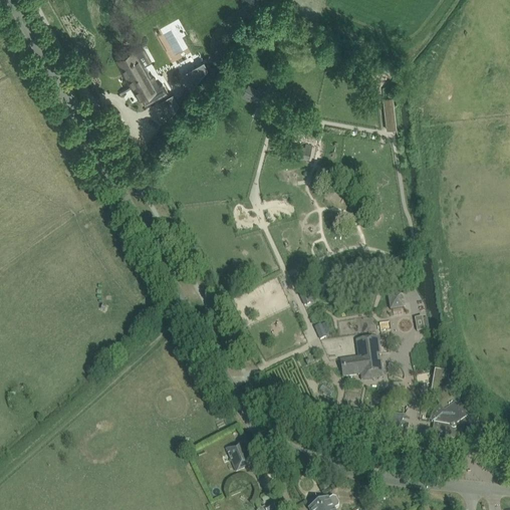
[(128,56),(117,62),(128,81),(136,94),(138,93),(141,100),(164,88),(159,79),(156,80),(152,73),(148,75),(146,73),(148,72),(137,51),(131,55),(130,54),(128,55),(128,56)]
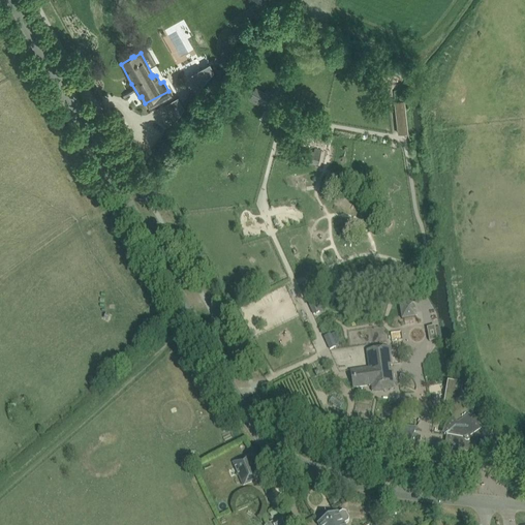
[(195,68),(185,74),(193,88),(210,66),(206,59),(194,65),(195,68)]
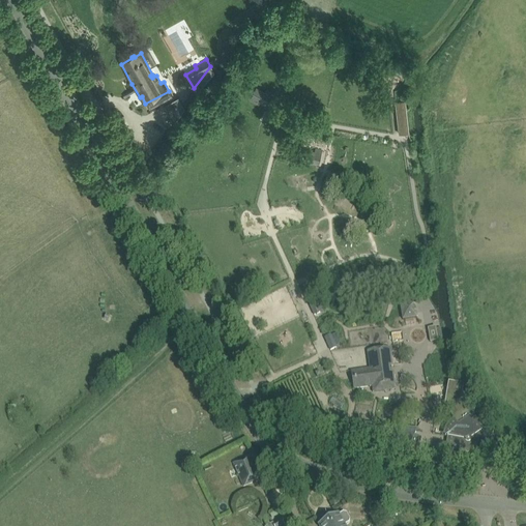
[(252,84),(245,95),(255,100),(261,89),(252,84)]
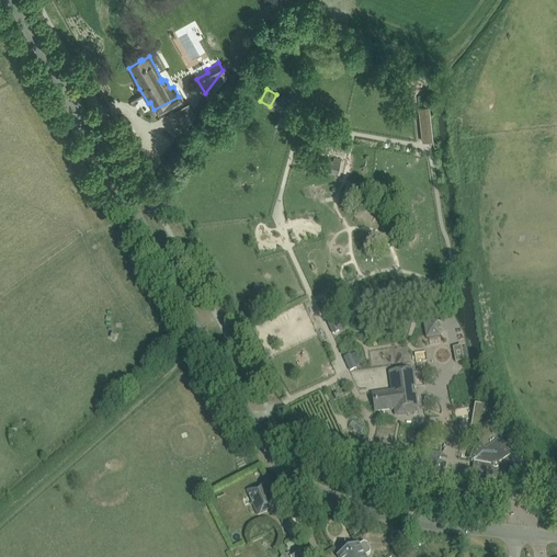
[(184,98),(169,106),(180,125),(192,110),(184,98)]
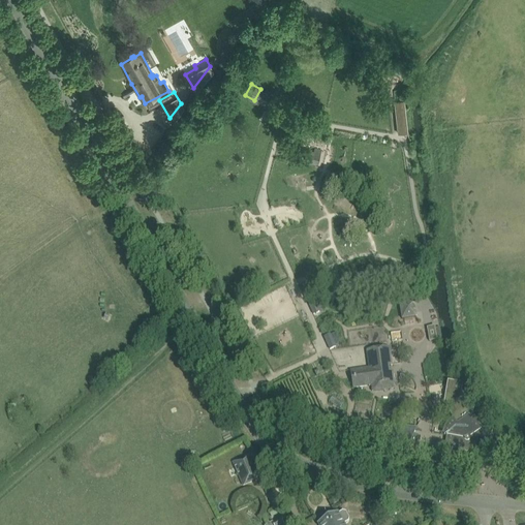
[(300,145),(297,158),(307,160),(310,148),(300,145)]
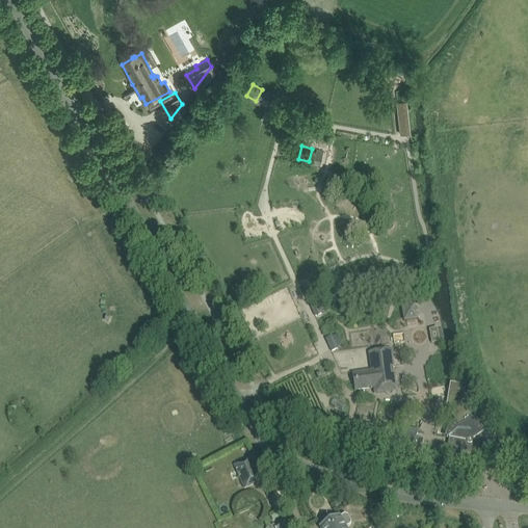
[(412,300),(397,304),(399,313),(389,315),(392,326),(421,321),(419,310),(414,311),(412,300)]
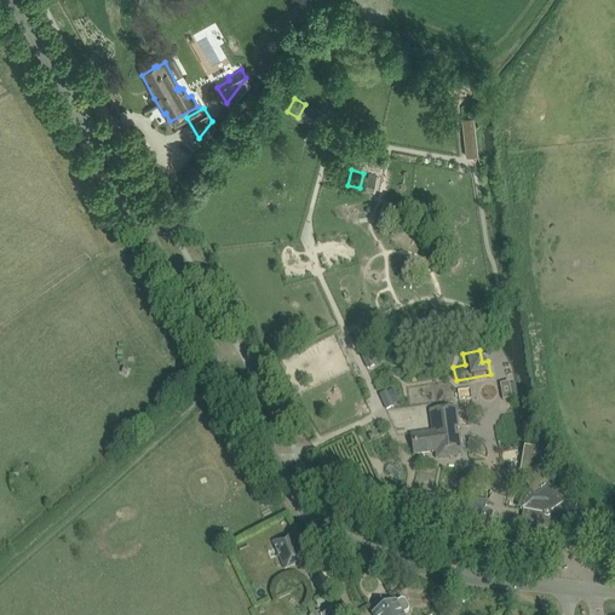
[(443,453),(458,450),(455,430),(452,430),(450,425),(454,424),(450,403),(425,407),(427,427),(406,430),(409,450),(431,448),(430,444),(442,443),(443,453)]
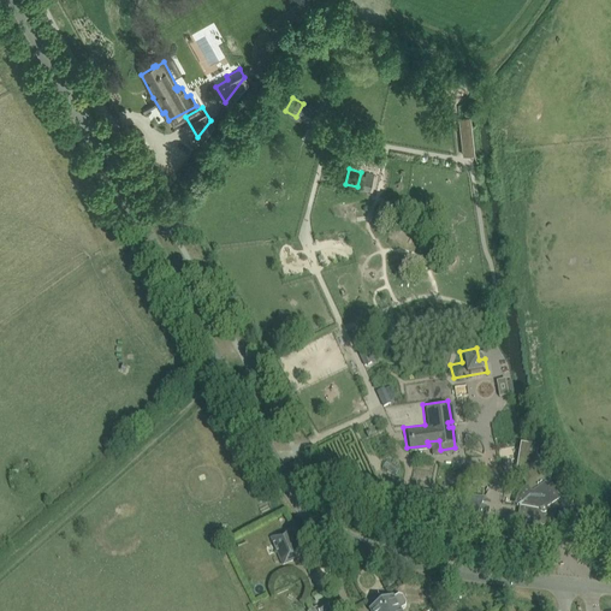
[(543,520),(561,523),(564,523),(575,526),(577,512),(567,511),(563,510),(559,510),(559,508),(559,504),(557,497),(544,478),(545,478),(544,476),(531,457),(531,456),(533,444),(517,442),(514,458),(514,461),(514,462),(526,479),(521,481),(523,485),(520,487),(516,491),(515,493),(515,494),(512,499),(512,502),(515,503),(512,514),(531,517),(533,518),(535,520),(538,520),(540,520),(543,520)]
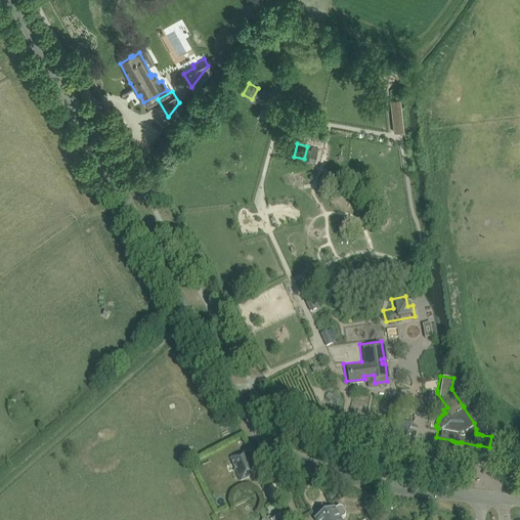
[(377,422),(374,434),(383,436),(383,438),(399,442),(400,439),(409,441),(413,429),(405,428),(406,425),(406,423),(408,423),(408,422),(403,422),(395,420),(390,419),(383,417),(383,418),(384,418),(384,423),(377,422)]
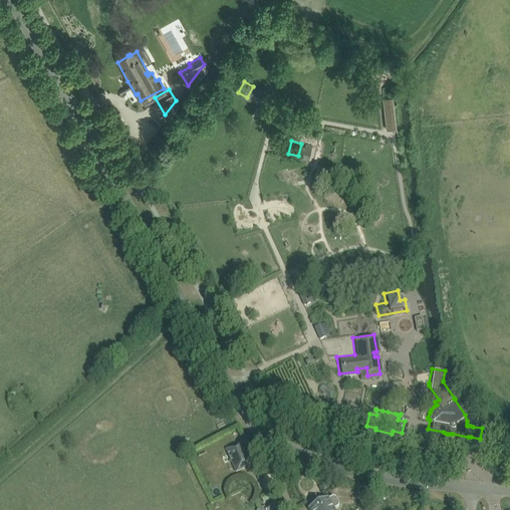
[(223,445),(232,467),(246,461),(237,438),(223,445)]
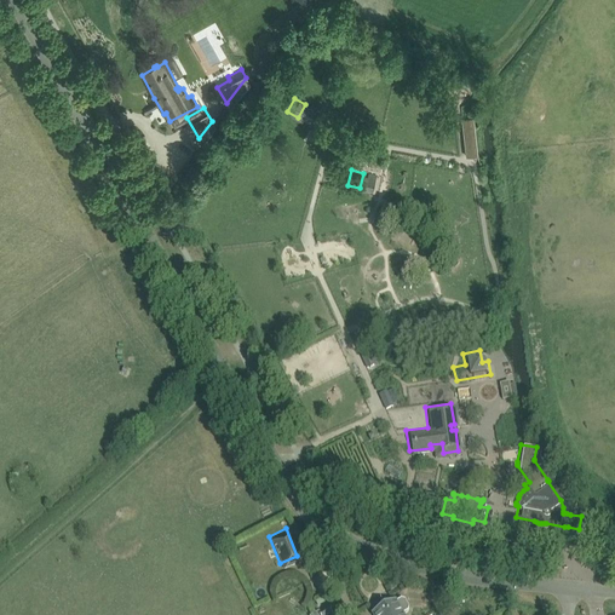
[(321,605),(332,599),(328,592),(317,598),(321,605)]
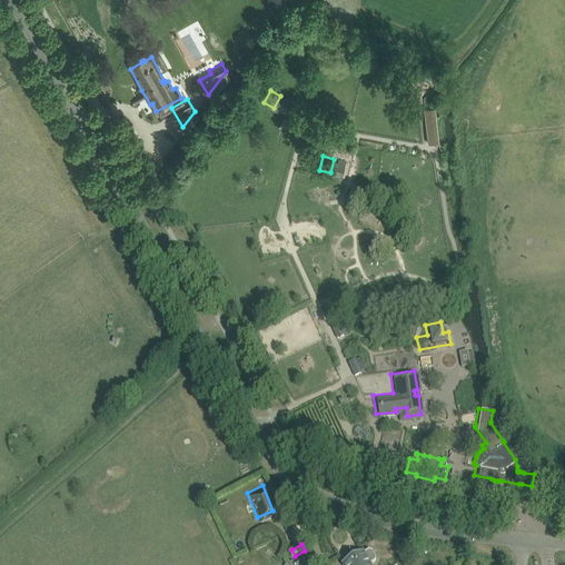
[(338,561),(340,564),(367,564),(365,561),(370,558),(372,555),(367,548),(364,547),(359,549),(338,561)]
